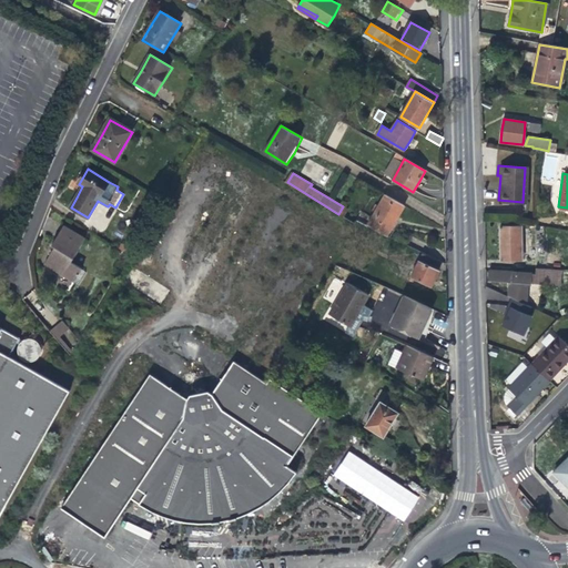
[(397,219),(404,206),(385,195),(368,224),(387,236),(397,219)]
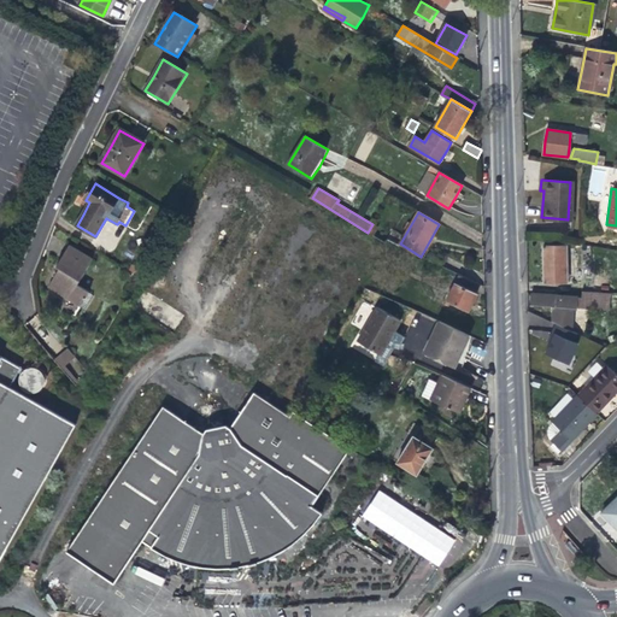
[(63,541),(164,597),(183,609),(225,532),(233,523),(247,516),(264,518),(274,515),(285,512),(293,512),(303,515),(313,519),(409,576),(450,512),(464,492),(464,485),(463,479),(456,472),(428,456),(425,462),(409,452),(411,447),(368,423),(341,409),(327,433),(274,400),(253,388),(324,262),(252,222),(181,346),(172,344),(63,541)]
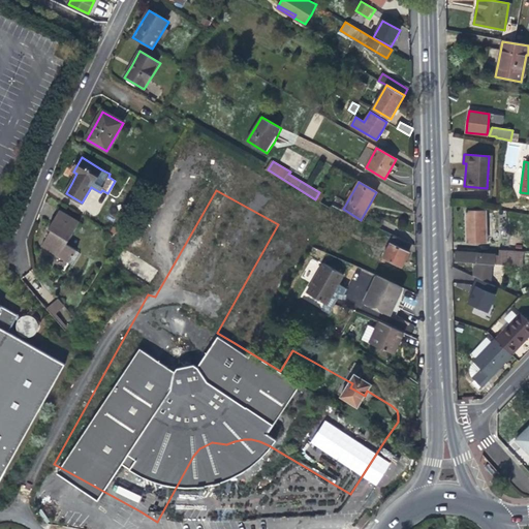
[(325,195),(319,192),(315,199),(320,203),(325,195)]
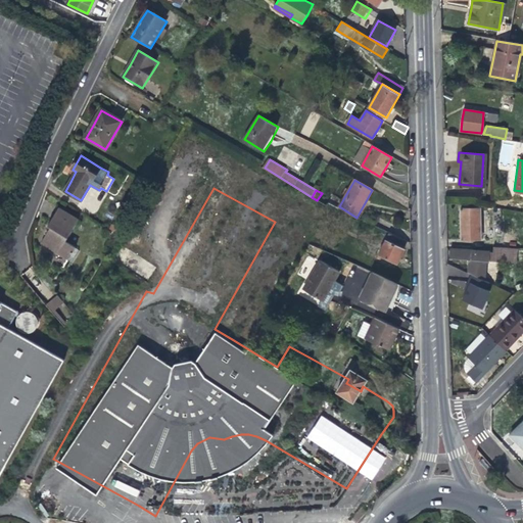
[(53,218),(48,227),(50,229),(41,244),(68,260),(76,248),(66,242),(80,220),(59,208),(53,218)]
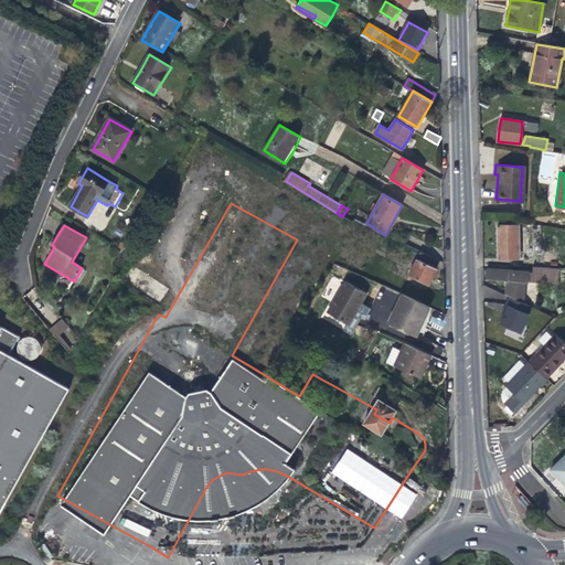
[(519,257),(519,225),(498,225),(498,241),(499,258),(519,257)]
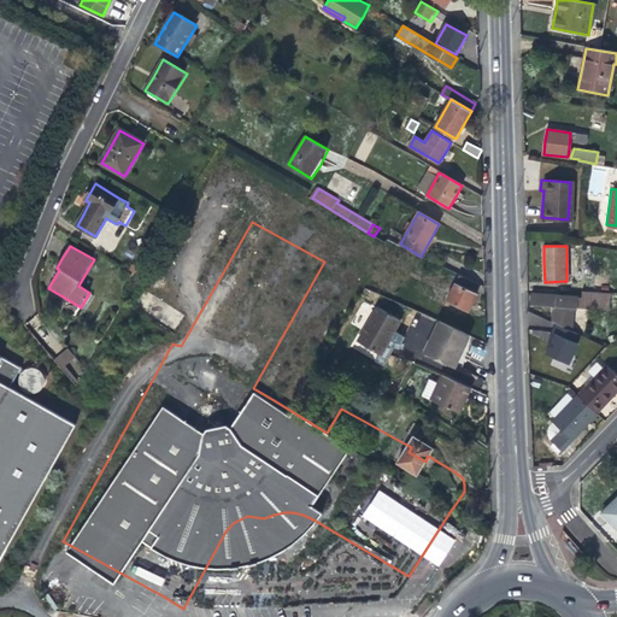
[(480,285),(459,275),(457,278),(446,301),(469,312),(474,300),(477,294),(476,293),(479,288),(480,285)]
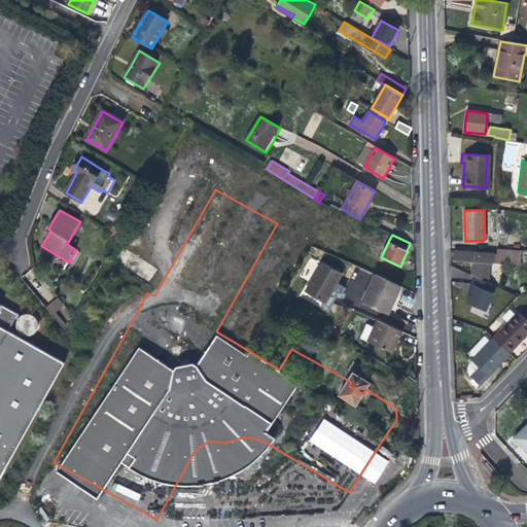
[(320,250),(336,257),(339,251),(323,244),(320,250)]
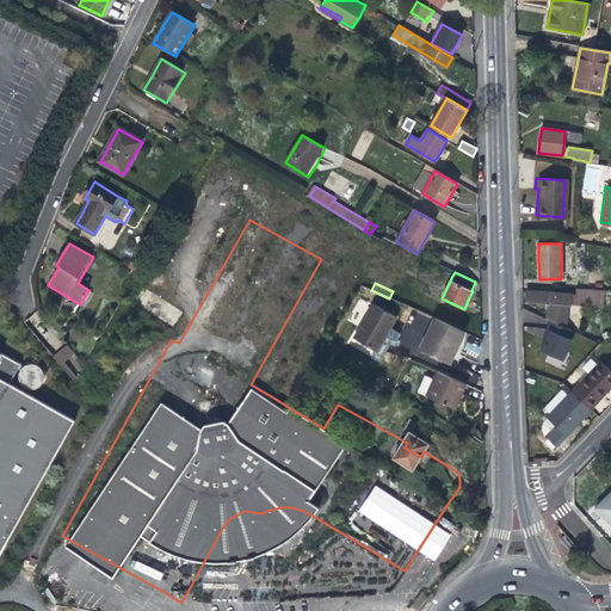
[(571,303),(585,304),(587,290),(575,289),(575,295),(572,294),(571,303)]
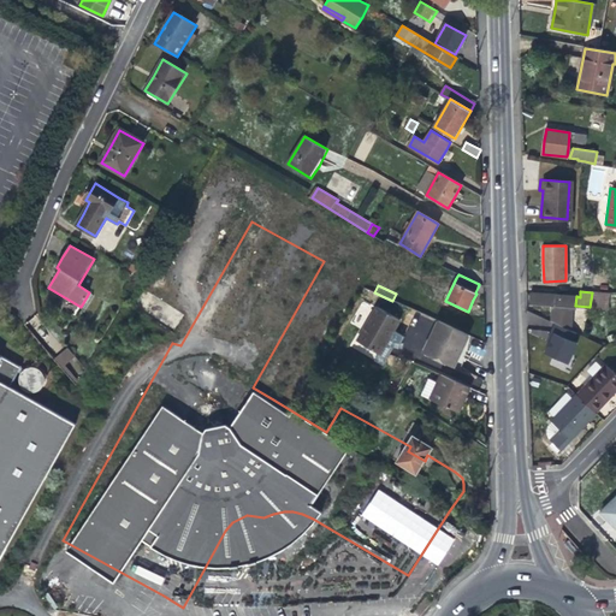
[(551,304),(550,321),(572,331),(572,312),(573,306),(575,306),(576,296),(531,292),(529,303),(551,304)]
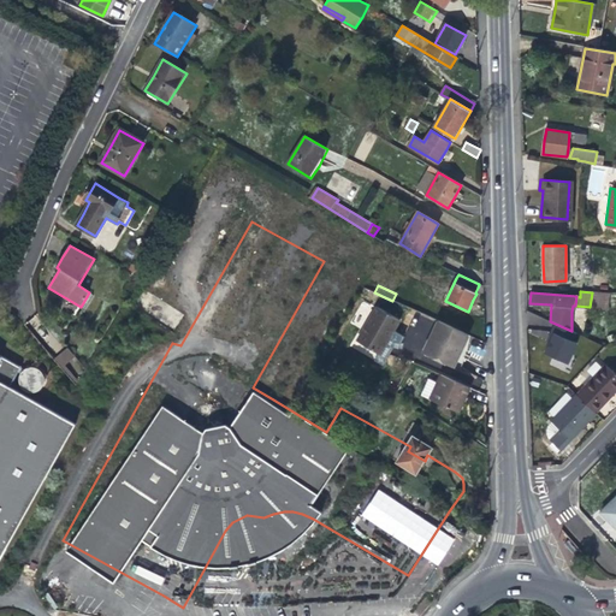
[(605,308),(606,292),(592,292),(590,307),(605,308)]
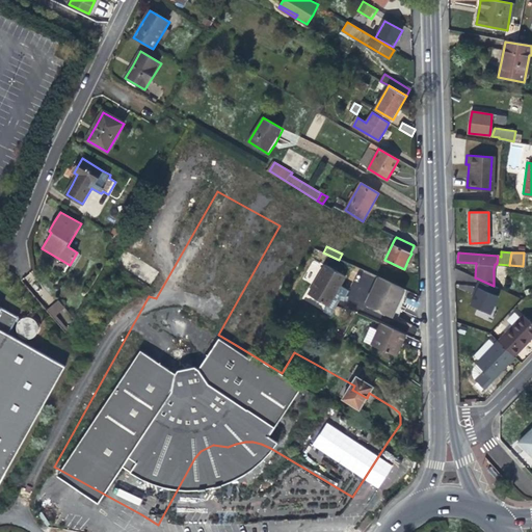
[(313,281),(321,264),(312,260),(304,276),(313,281)]
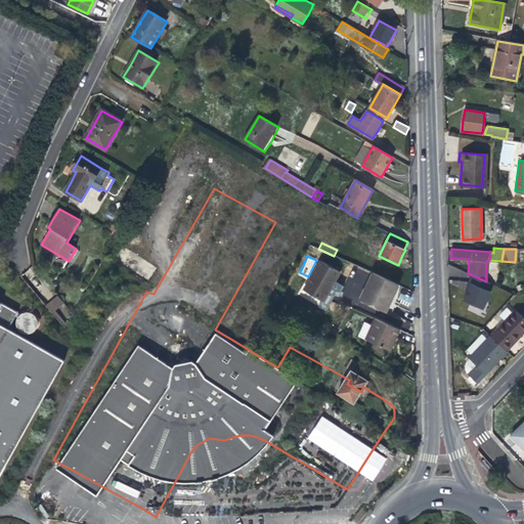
[(321,262),(304,290),(323,302),(333,287),(341,273),(321,262)]
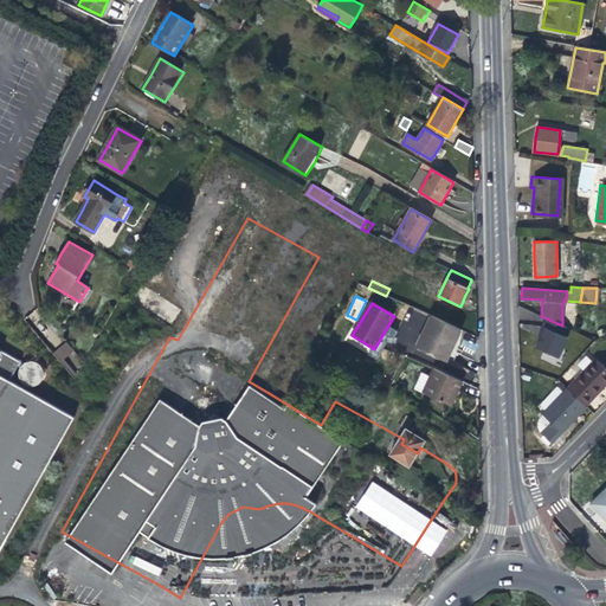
[(559,343),(562,326),(541,316),(527,310),(526,320),(524,333),(559,343)]
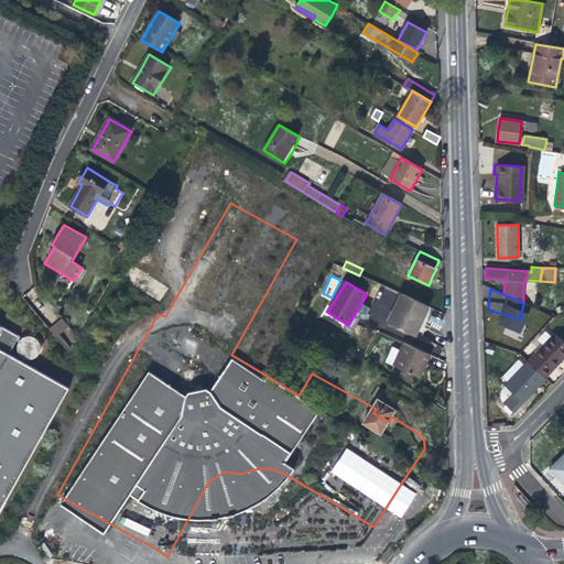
[(404,296),(401,294),(387,324),(402,331),(414,337),(422,321),(429,306),(404,296)]
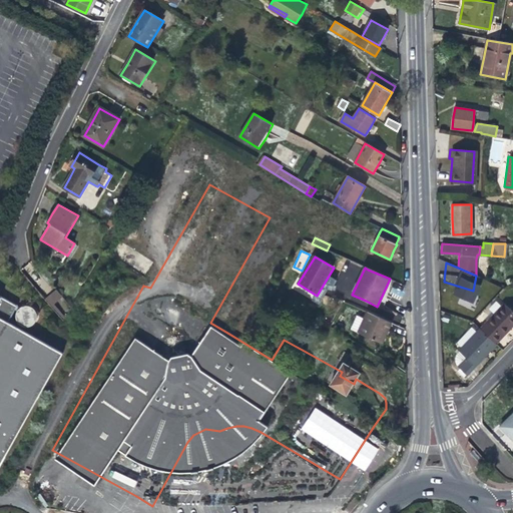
[(57,289),(44,300),(64,323),(69,316),(58,304),(65,297),(57,289)]
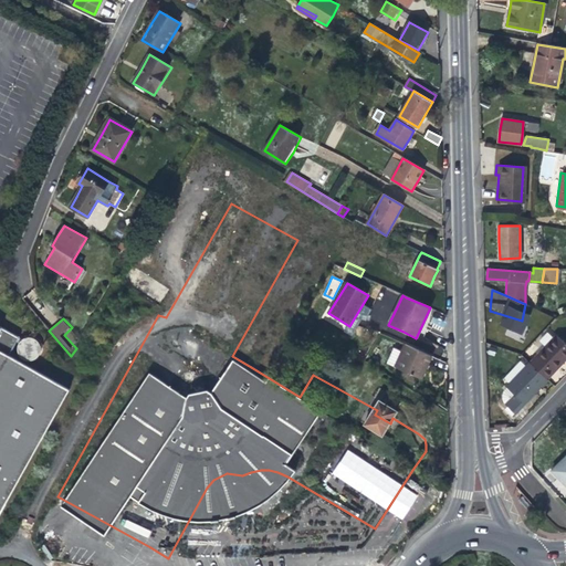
[(20,337),(0,325),(0,510),(67,387),(10,355),(20,337)]
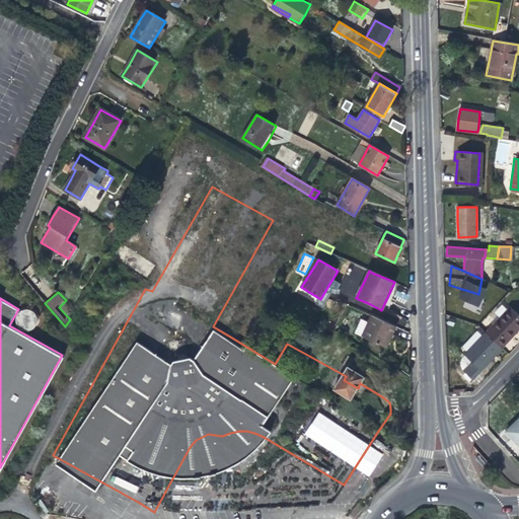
[(473,314),(476,303),(457,298),(454,310),(473,314)]
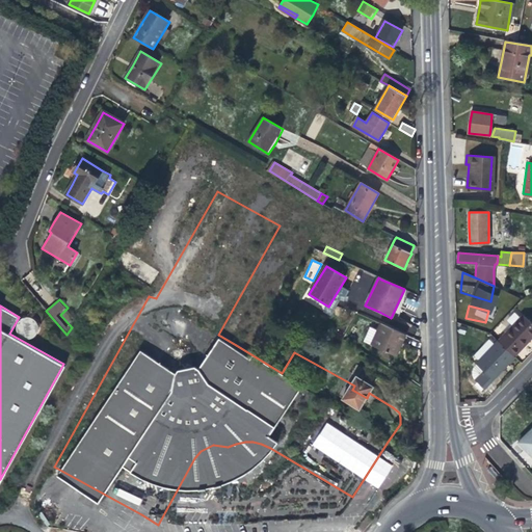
[(531,323),(523,315),(499,341),(513,356),(528,341),(531,335),(531,323)]
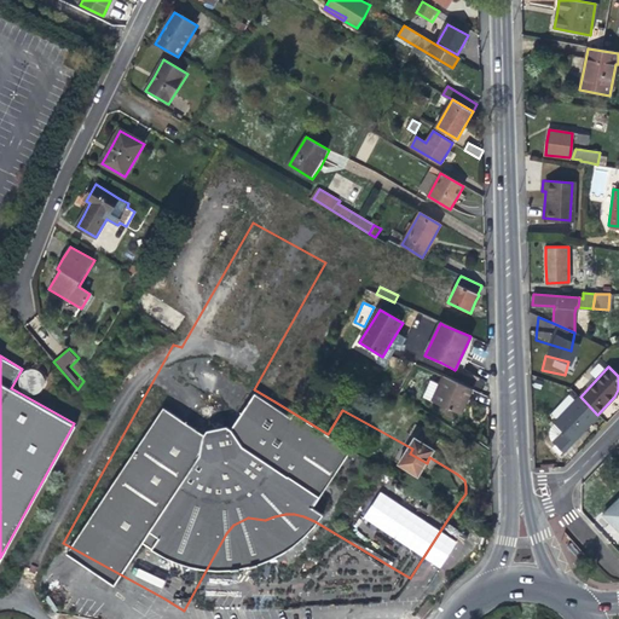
[(21,379),(21,383),(22,387),(24,391),(27,394),(32,395),(35,395),(39,394),(42,392),(45,388),(46,385),(46,380),(45,376),(42,372),(39,371),(34,370),(30,370),(27,371),(23,375),(21,379)]
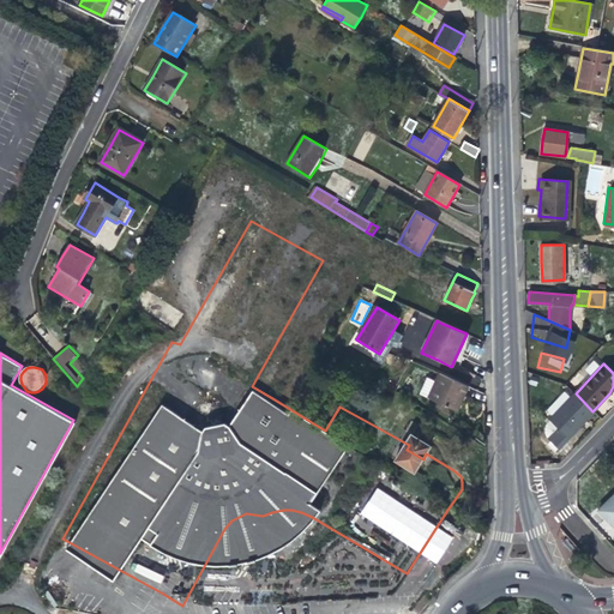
[(469,387),(439,374),(437,381),(427,378),(420,393),(458,410),(464,398),(469,387)]
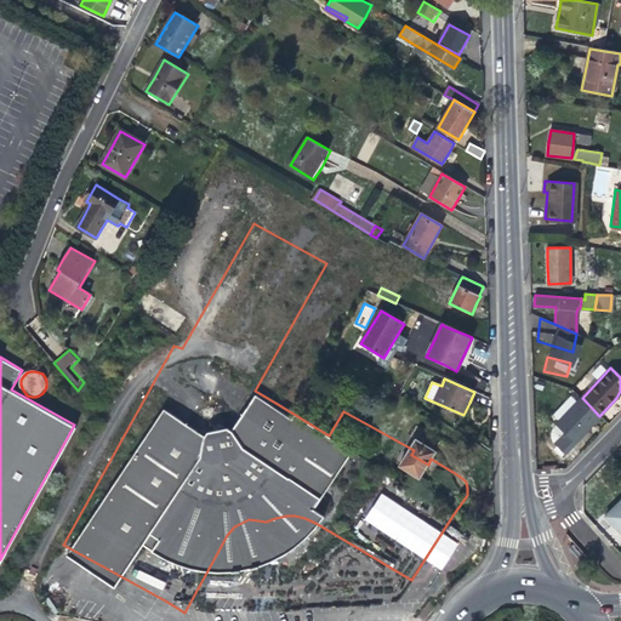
[(599,416),(582,398),(581,398),(556,425),(564,432),(575,443),(586,431),(599,416)]
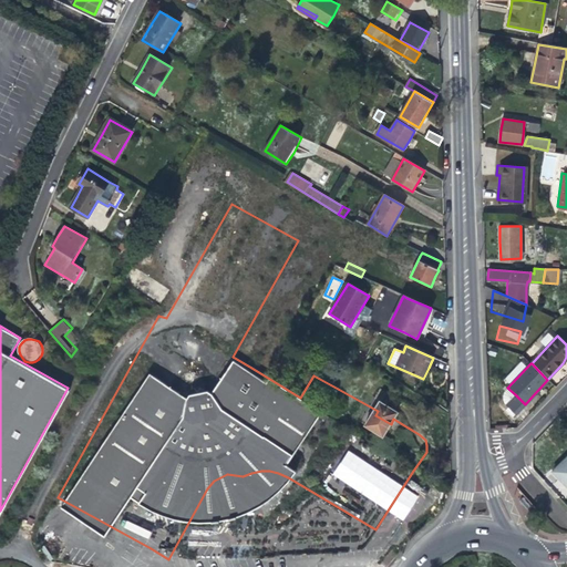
[(516,414),(525,404),(515,394),(506,404),(516,414)]
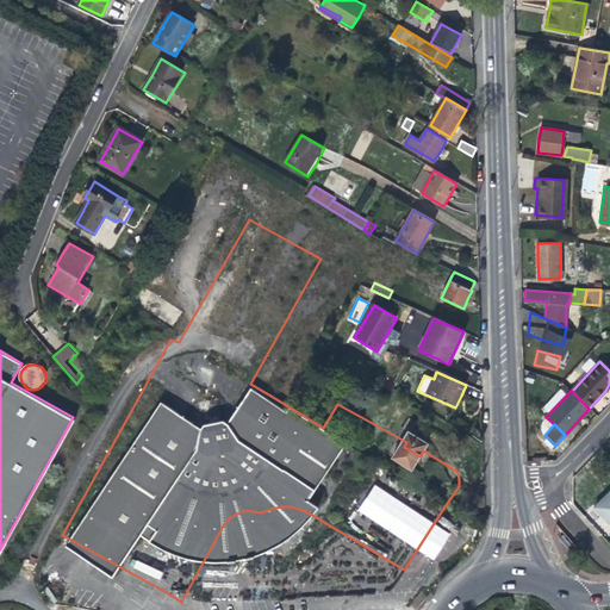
[(604,517),(609,523),(609,493),(595,508),(604,517)]
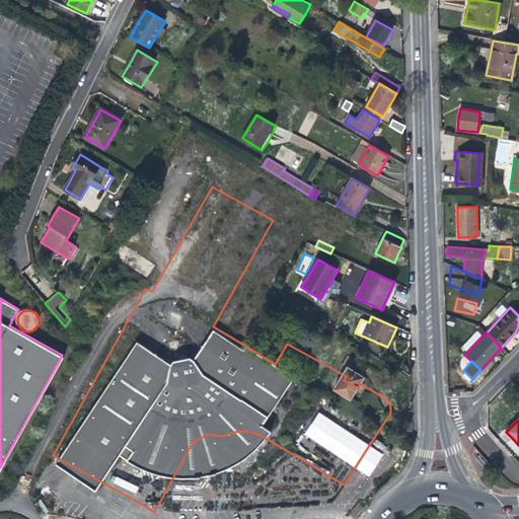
[(479,455),(475,459),(483,467),(487,464),(479,455)]
